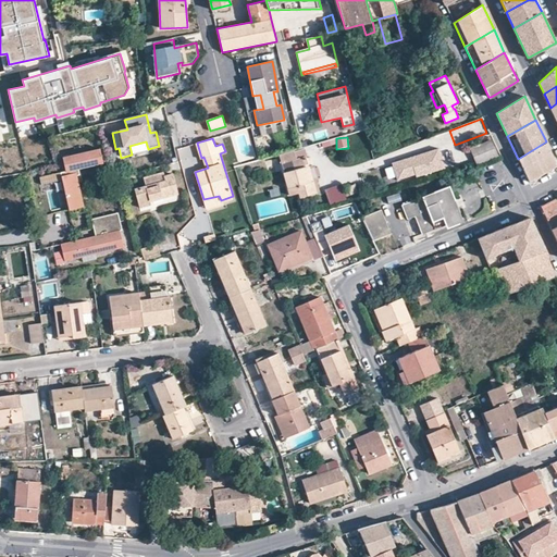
[(479,164),(498,156),(492,140),(472,148),(479,164)]
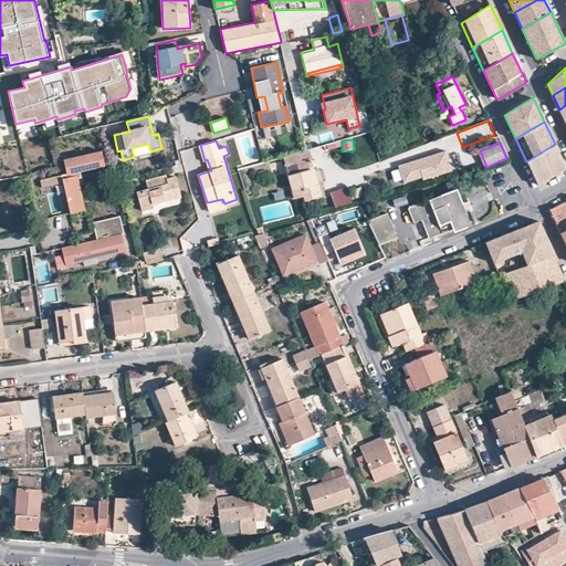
[(565,168),(565,167),(555,144),(526,161),(537,185),(545,180),(565,168)]
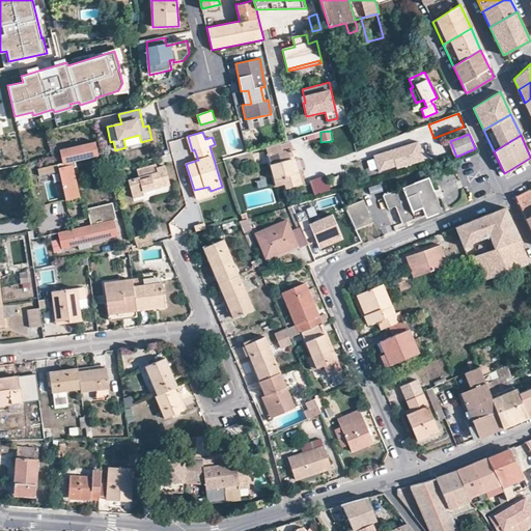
[(281,144),(283,151),(291,149),(289,142),(281,144)]
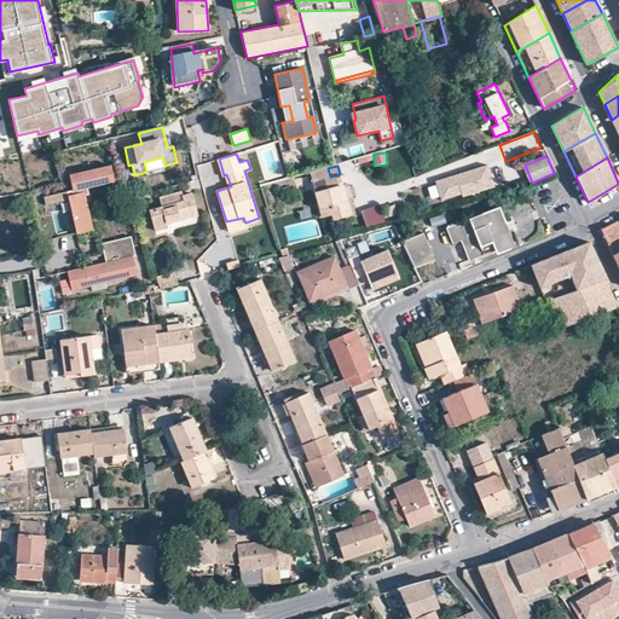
[(495,189),(487,166),(435,181),(441,202),(462,196),(463,198),(495,189)]
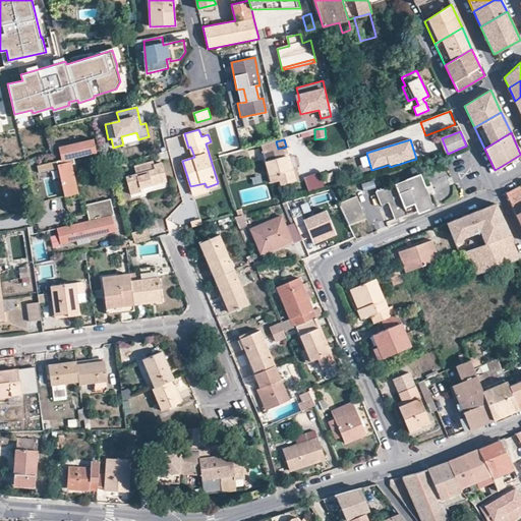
[(96,154),(93,140),(58,149),(61,161),(57,163),(58,169),(65,198),(78,195),(71,166),(74,165),(73,159),(96,154)]
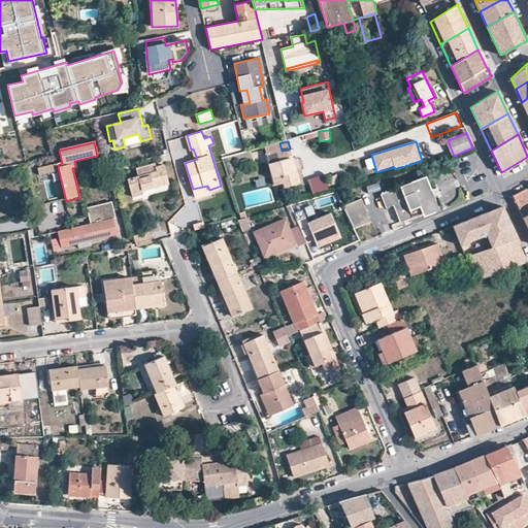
[(290,159),(293,157),(290,149),(282,151),(279,143),(279,142),(265,146),(268,155),(276,153),(279,161),(270,163),(276,184),(285,183),(286,187),(300,183),(297,172),(295,172),(294,172),(290,159)]
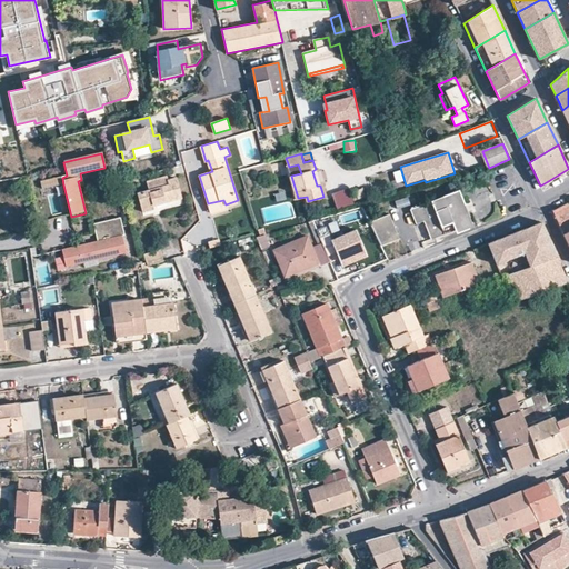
[(393,173),(397,183),(403,181),(400,171),(393,173)]
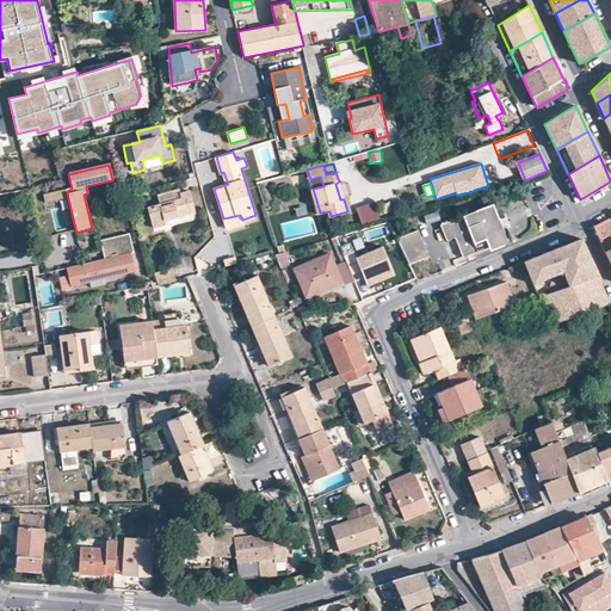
[(161,204),(148,208),(154,228),(166,224),(165,222),(196,214),(190,192),(181,195),(180,189),(159,195),(161,204)]
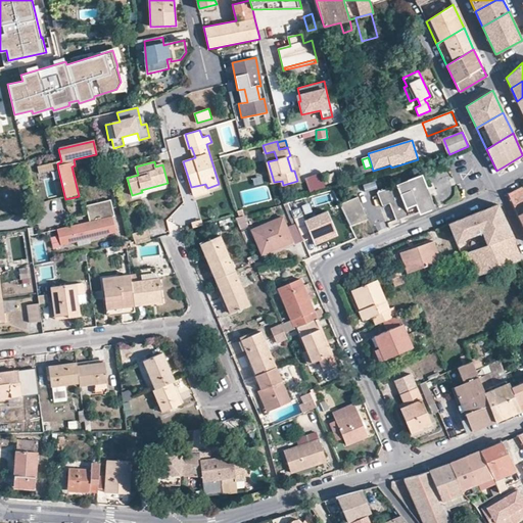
[(58,170),(57,163),(40,168),(41,174),(58,170)]
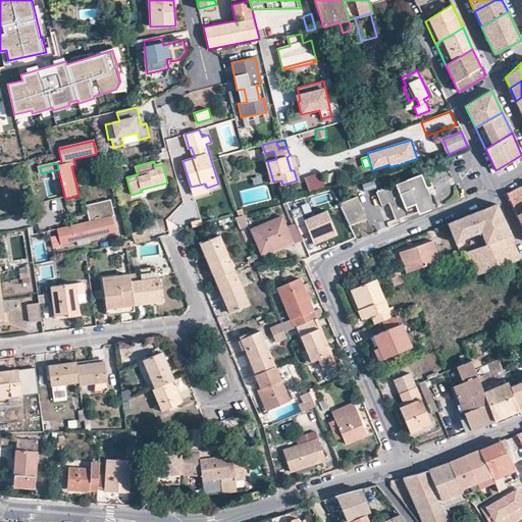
[(321,173),(305,178),(309,193),(325,189),(321,173)]
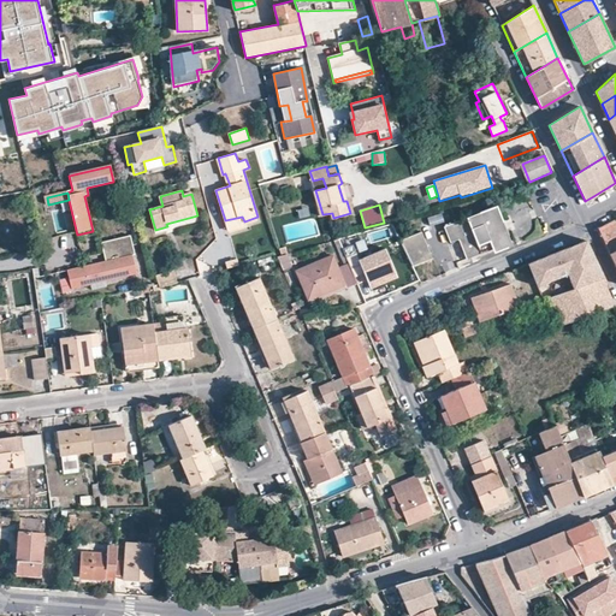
[(501,226),(504,225),(498,207),(445,227),(451,243),(460,240),(467,260),(469,259),(493,250),(507,244),(501,226)]
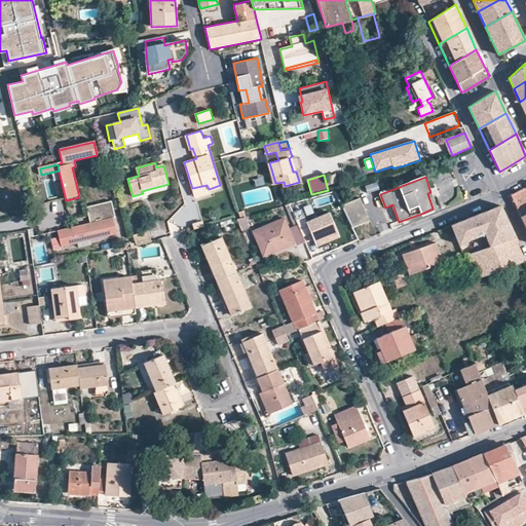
[(209,192),(209,189),(207,185),(192,188),(195,196),(209,192)]
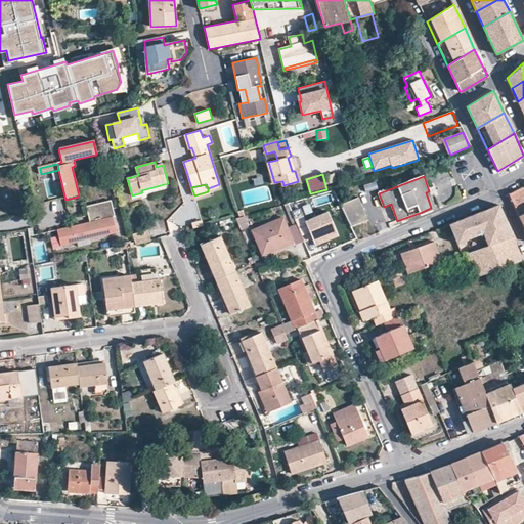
[(523,185),(508,193),(518,215),(523,212),(523,185)]
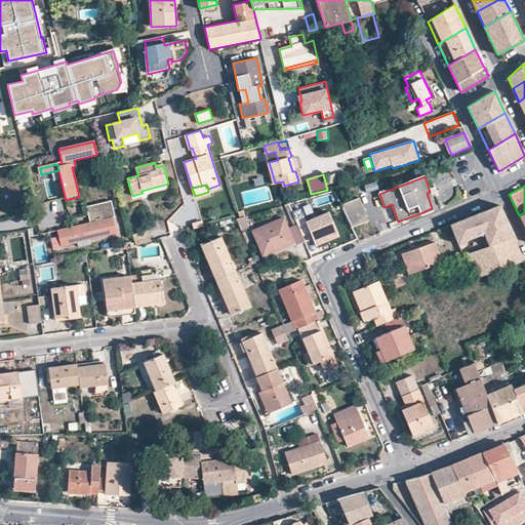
[(430,193),(430,192),(427,193),(432,208),(420,213),(422,216),(437,211),(430,193)]
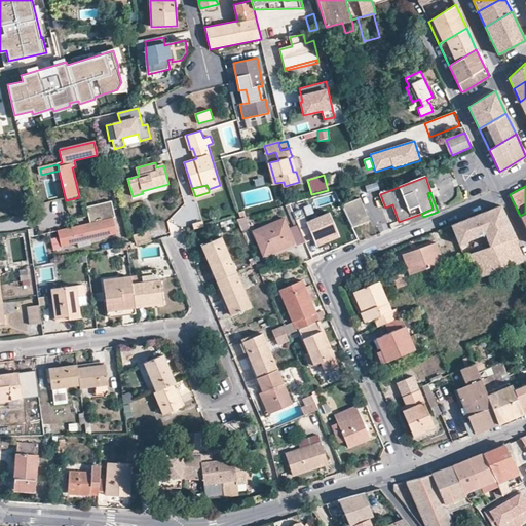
[(353,227),(369,220),(361,197),(342,205),(353,227)]
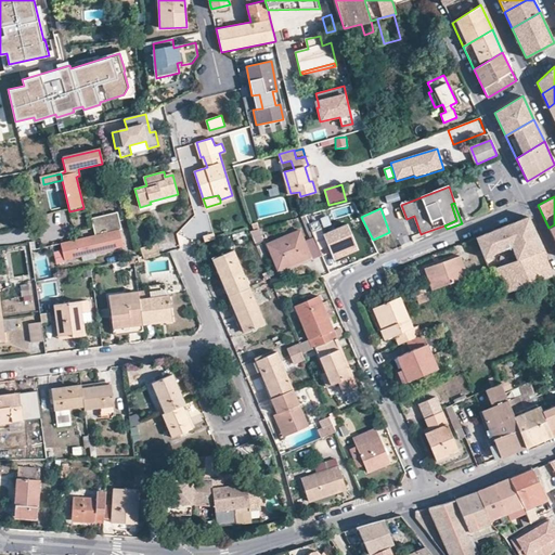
[(118,221),(116,213),(90,219),(92,228),(118,221)]
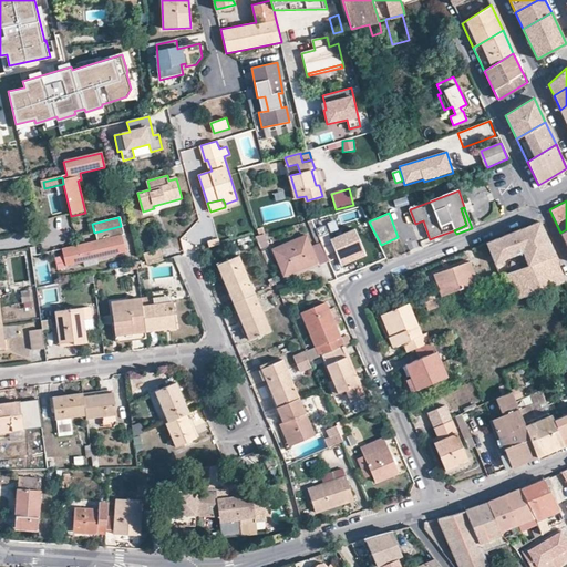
[(319,263),(320,265),(330,260),(328,254),(320,236),(317,228),(312,219),(308,222),(318,244),(312,247),(307,235),(274,249),(286,276),(296,270),(296,268),(308,263),(310,266),(319,263)]
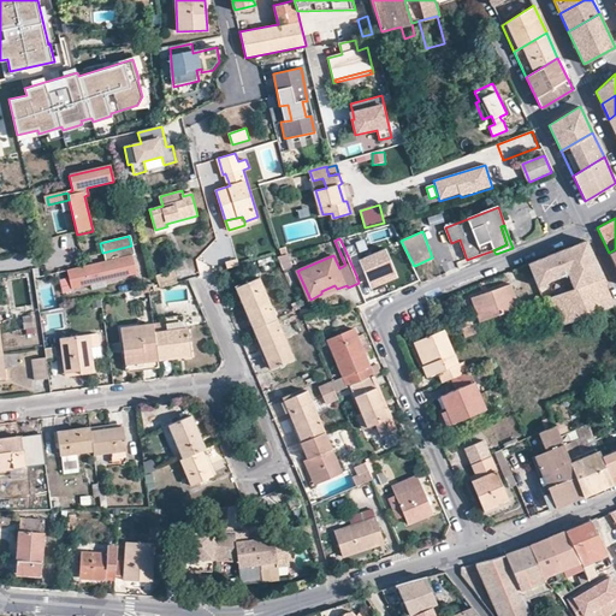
[(367,238),(353,244),(356,253),(371,246),(367,238)]
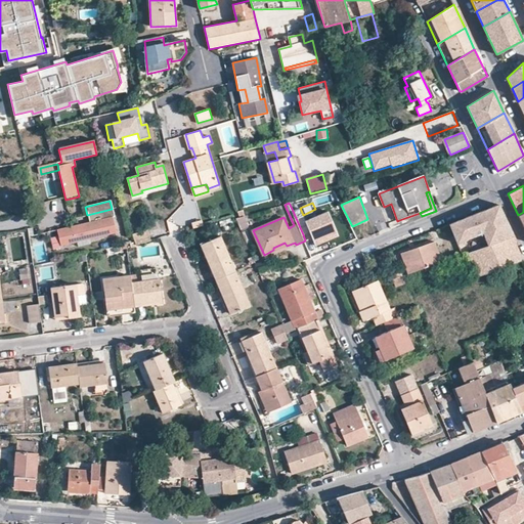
[(487,246),(514,236),(498,205),(478,213),(457,221),(449,224),(456,244),(483,233),(487,246)]
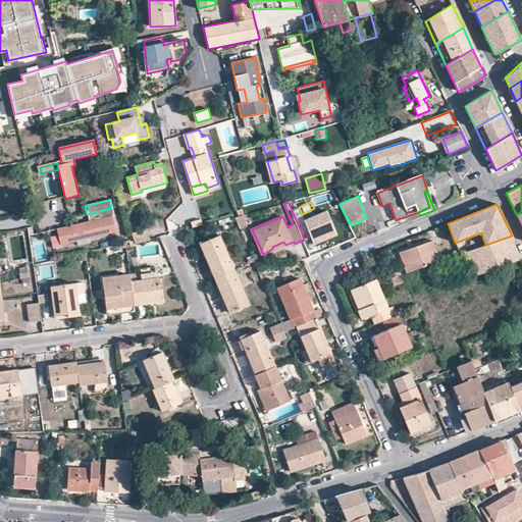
[(292,210),(295,217),(302,214),(299,207),(292,210)]
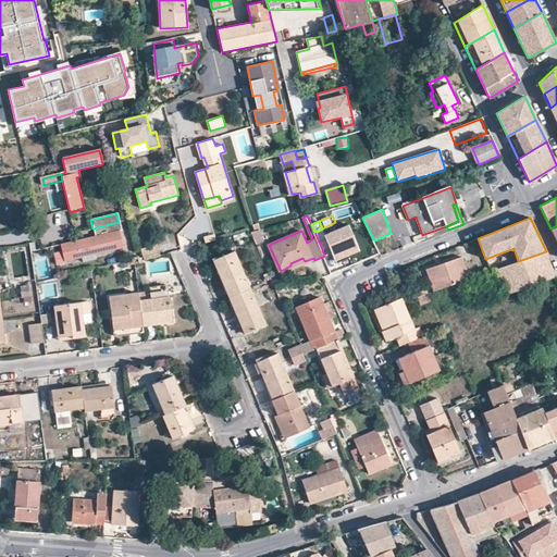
[(119,222),(93,229),(95,237),(60,246),(64,262),(124,248),(120,232),(122,231),(119,222)]
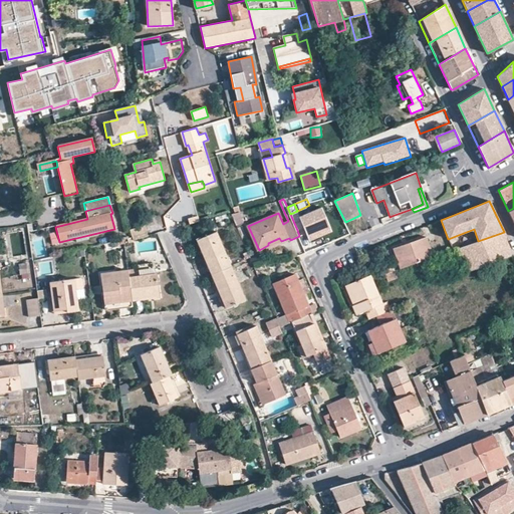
[(297,211),(290,214),(297,230),(305,227),(310,240),(331,231),(321,208),(300,217),(297,211)]
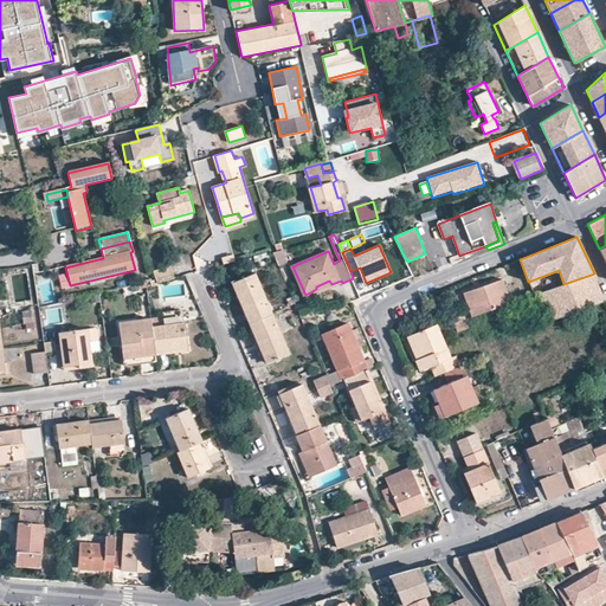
[(283,251),(283,250),(277,251),(274,253),(278,265),(288,262),(285,256),(283,251)]
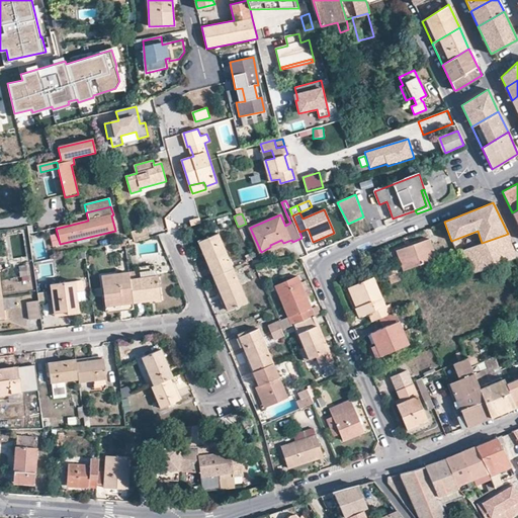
[(135,241),(149,237),(147,227),(131,231),(134,238),(135,241)]
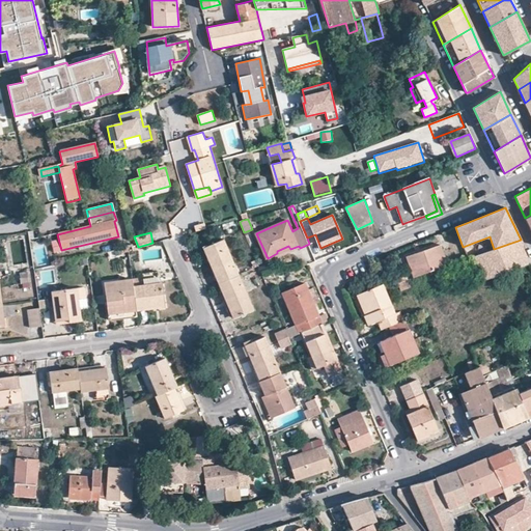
[(208,257),(208,258),(219,282),(239,274),(223,240),(207,246),(207,247),(212,256),(208,257)]
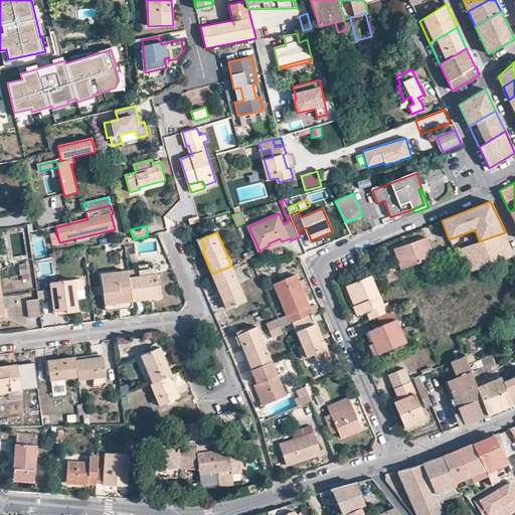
[(508,238),(505,232),(479,241),(459,249),(469,272),(486,266),(514,254),(513,249),(511,249),(507,239),(508,238)]
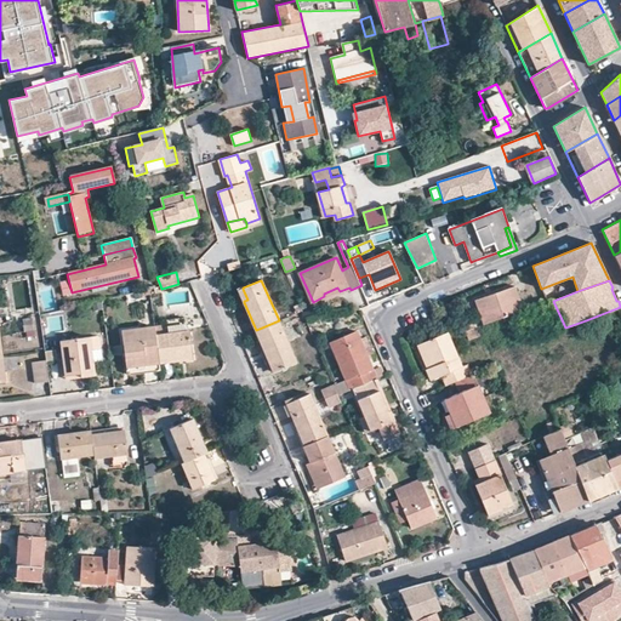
[(484,325),(524,311),(514,286),(474,300),(484,325)]
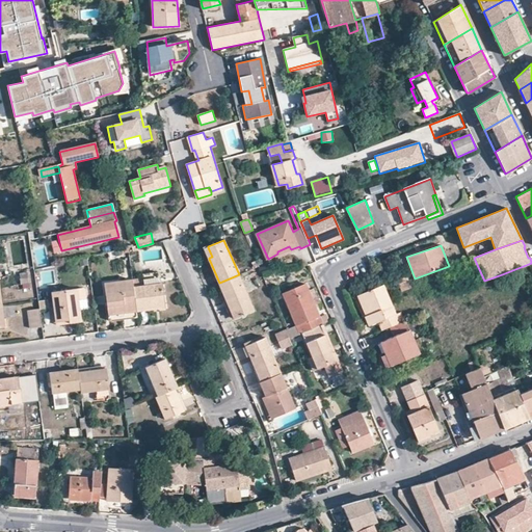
[(299,248),(300,248),(299,246),(291,249),(289,246),(277,251),(277,254),(268,259),(269,262),(299,248)]
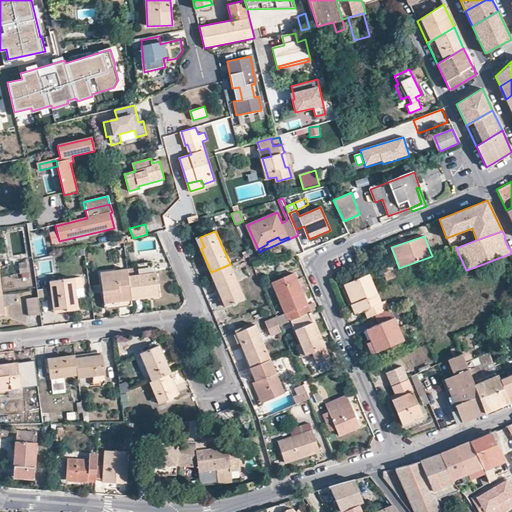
[(27,262),(19,263),(20,274),(28,273),(27,262)]
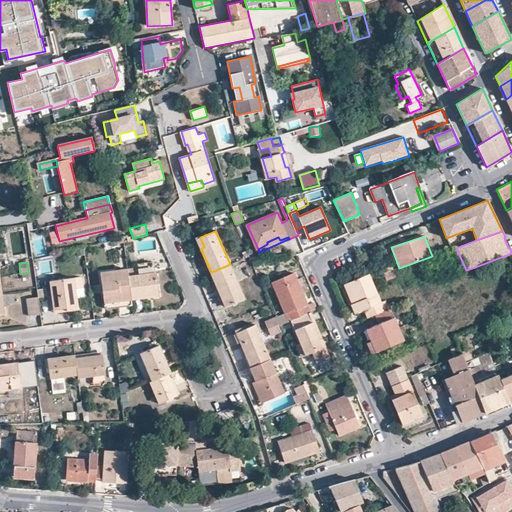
[(152,262),(128,265),(129,276),(153,273),(152,262)]
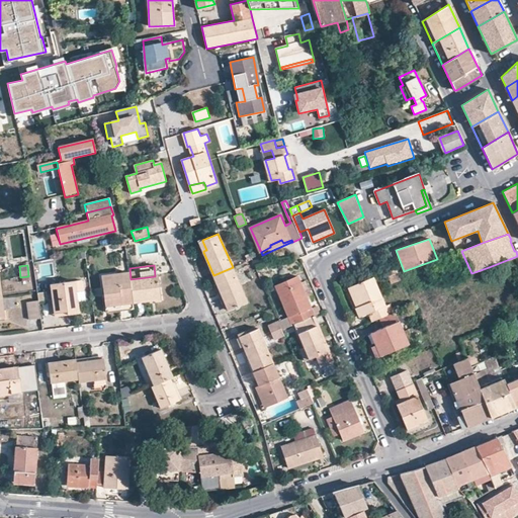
[(247,301),(233,267),(213,275),(218,285),(221,283),(233,309),(247,301)]
